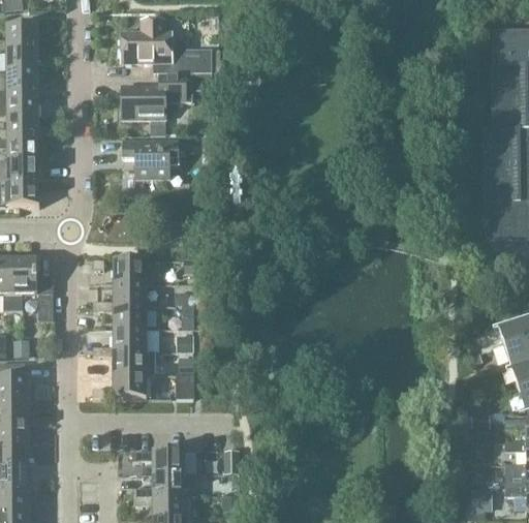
[(5,11),(23,9),(22,0),(4,0),(5,11)]
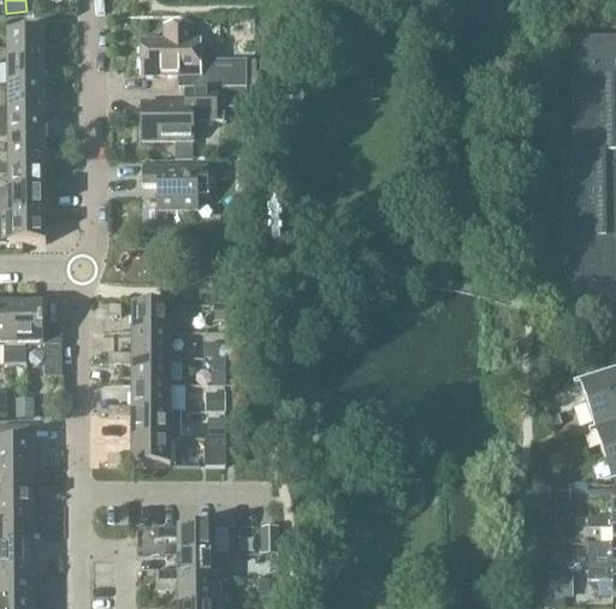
[(178,86),(215,86),(247,84),(246,58),(230,58),(200,58),(200,39),(190,39),(190,24),(165,24),(166,39),(142,40),(142,74),(178,72),(178,86)]
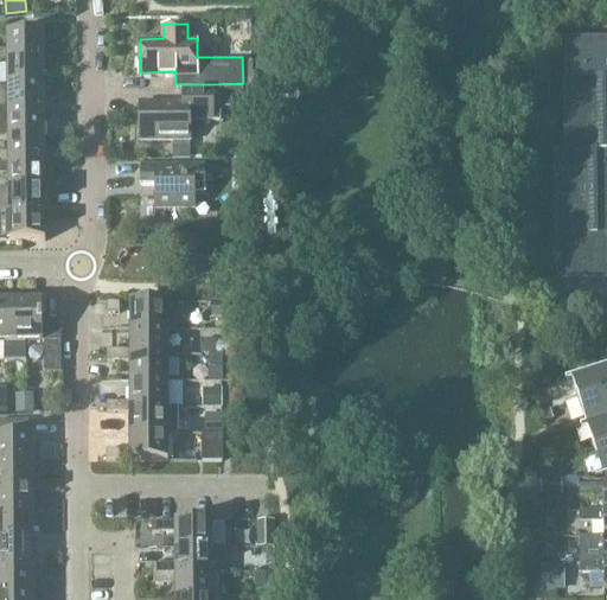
[(0,56),(7,56),(43,56),(43,29),(7,30),(7,45),(0,44),(0,56)]
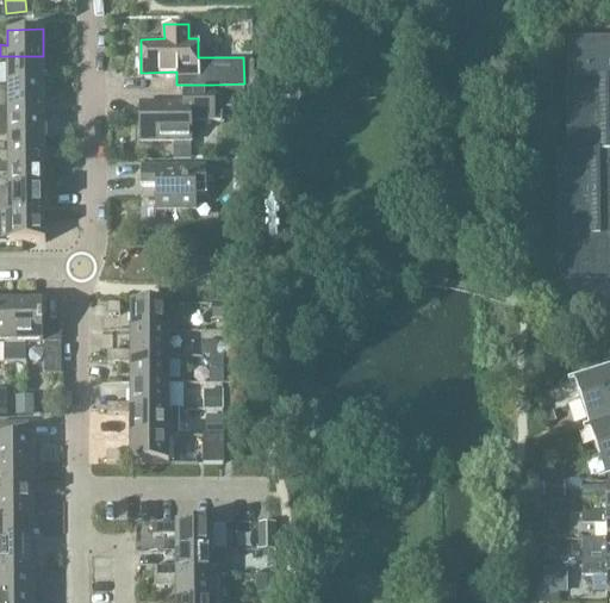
[(609,35),(571,35),(571,79),(565,79),(567,151),(556,151),(559,254),(561,254),(561,274),(609,272),(609,35)]
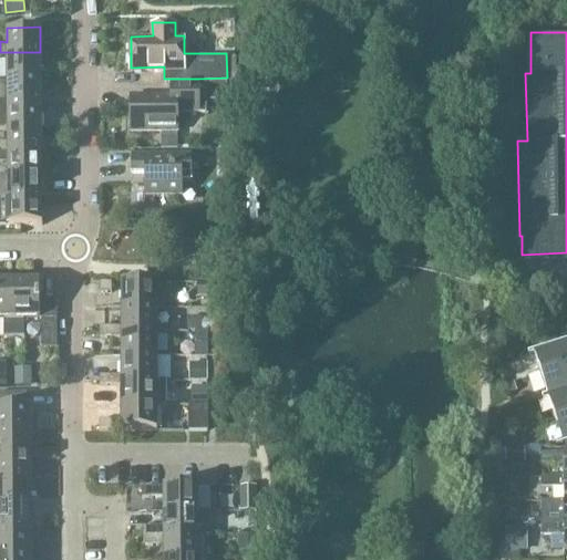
[(7,76),(41,75),(40,52),(7,52),(7,76)]
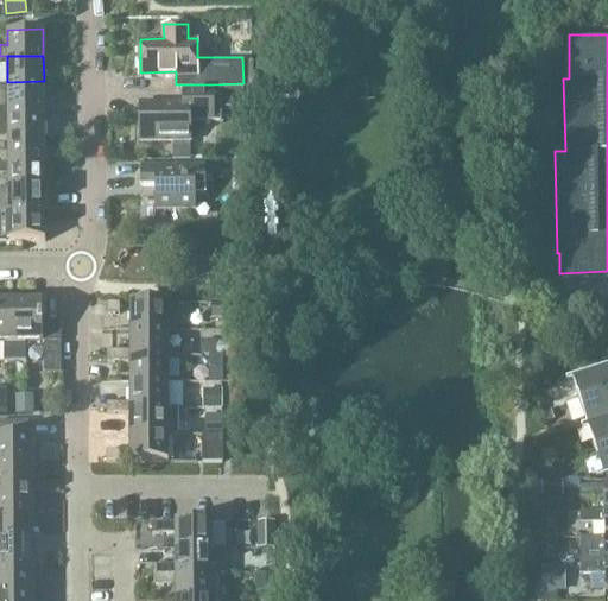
[(0,81),(0,107),(44,107),(44,81),(7,82),(0,81)]
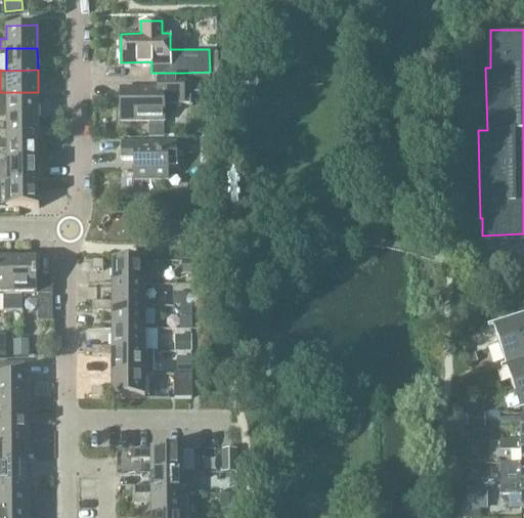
[(210,89),(210,72),(183,73),(183,74),(158,74),(158,86),(121,86),(121,117),(148,117),(148,134),(164,134),(164,100),(184,100),(184,89),(210,89)]
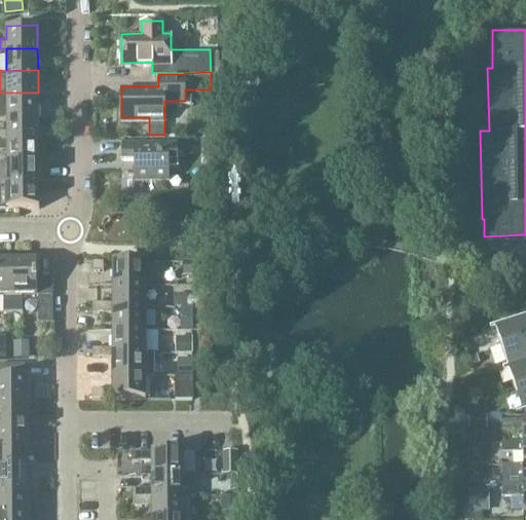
[(0,115),(7,115),(38,115),(38,93),(0,93),(0,115)]
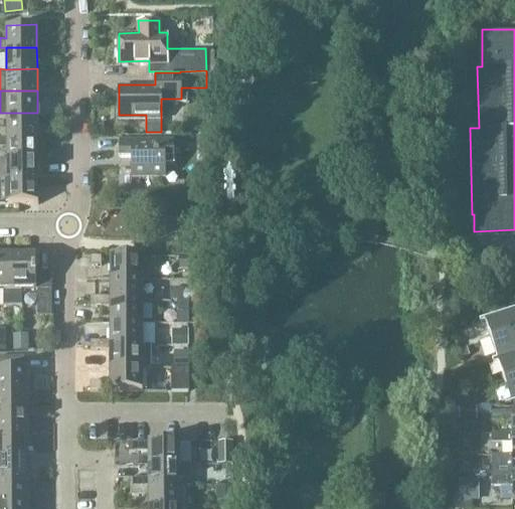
[(0,134),(37,135),(37,113),(7,113),(7,126),(0,125),(0,134)]
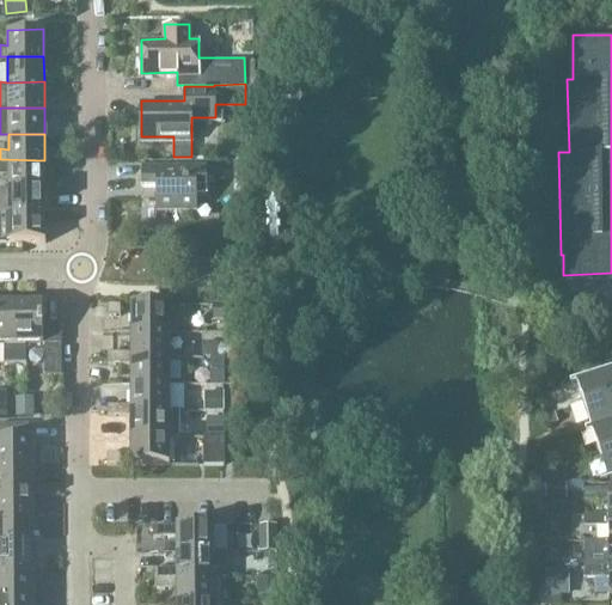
[(249,175),(249,158),(251,158),(251,150),(238,151),(238,175),(249,175)]
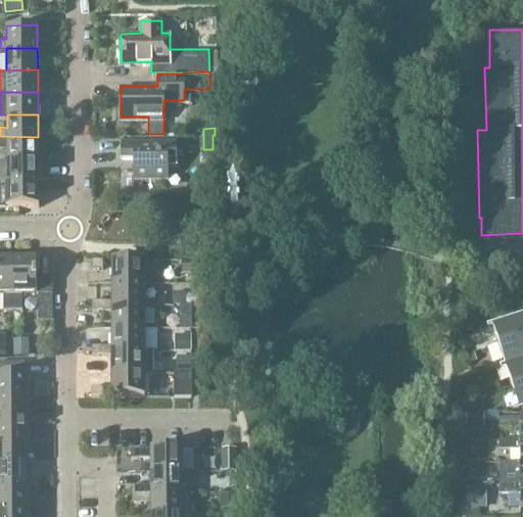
[(7,159),(38,158),(38,137),(0,136),(0,146),(7,146),(7,157),(7,159)]
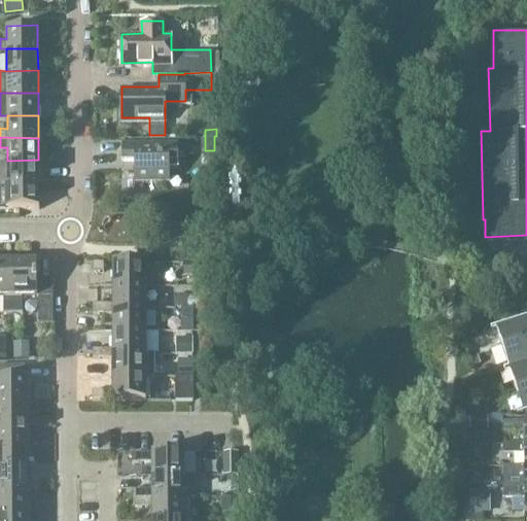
[(178,165),(178,139),(121,140),(121,160),(135,160),(134,179),(170,179),(170,165),(178,165)]
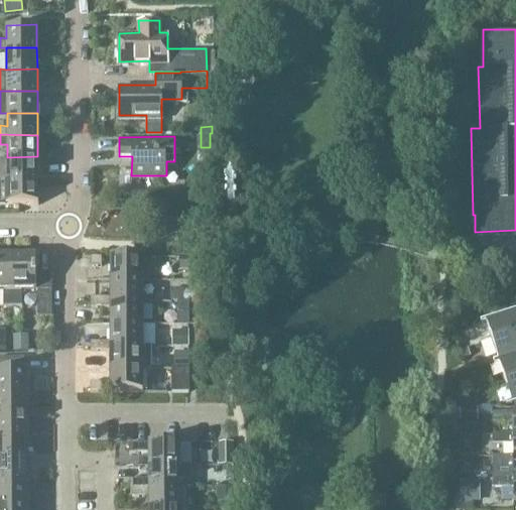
[(7,157),(7,155),(0,155),(0,178),(38,178),(37,156),(7,157)]
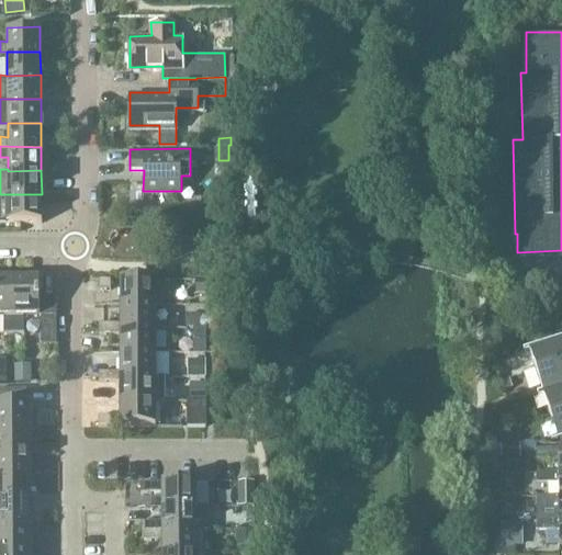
[(42,194),(0,194),(0,218),(14,219),(20,219),(42,218),(42,194)]
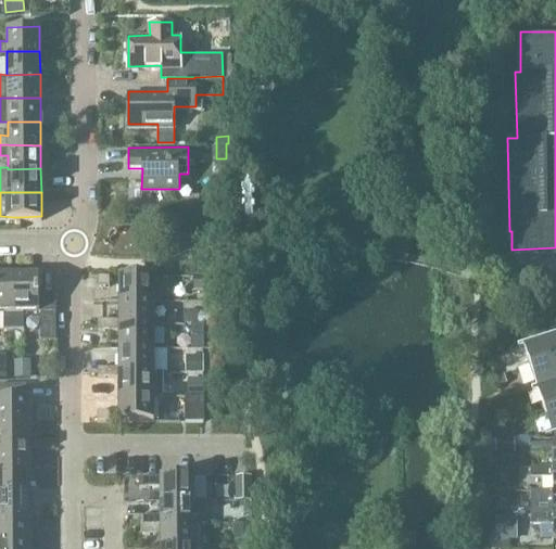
[(223,224),(234,224),(234,208),(223,208),(223,224)]
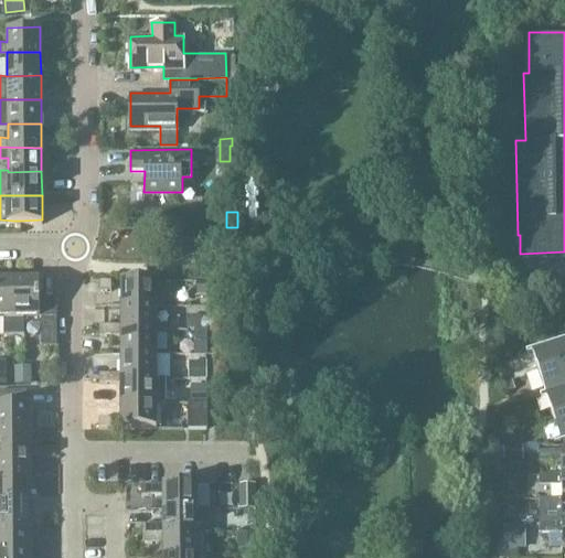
[(3,331),(13,331),(13,277),(0,277),(0,313),(3,314),(3,331)]
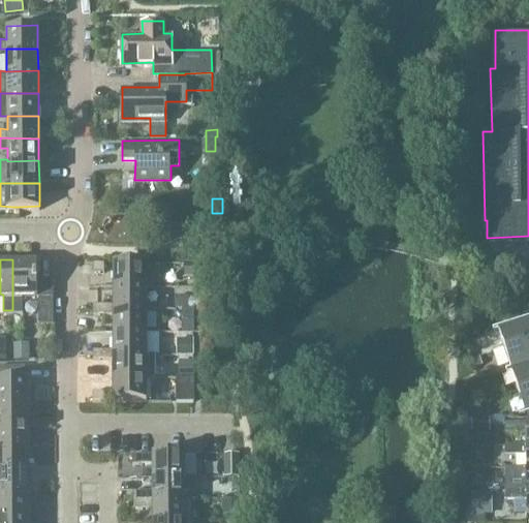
[(12,259),(12,310),(22,310),(22,295),(38,294),(39,321),(53,320),(53,294),(53,278),(37,278),(36,259),(12,259)]
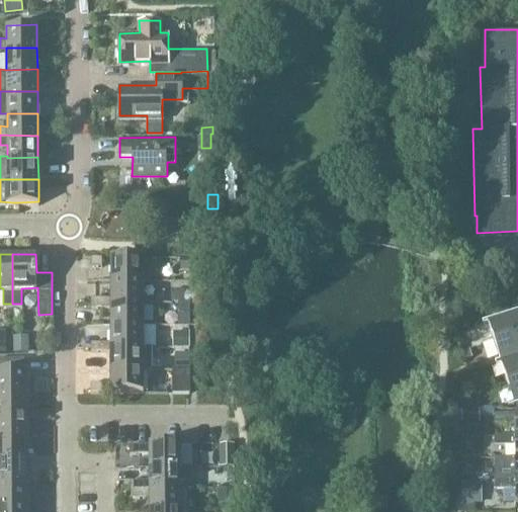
[(102,263),(102,254),(91,255),(91,263),(102,263)]
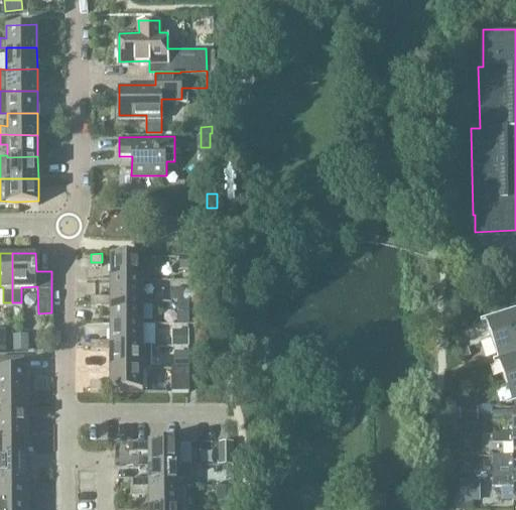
[(111,276),(143,276),(143,253),(111,253),(111,276)]
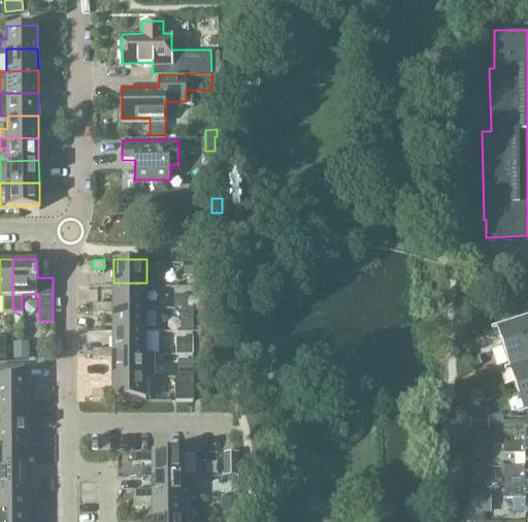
[(199,260),(190,260),(190,273),(199,273),(199,260)]
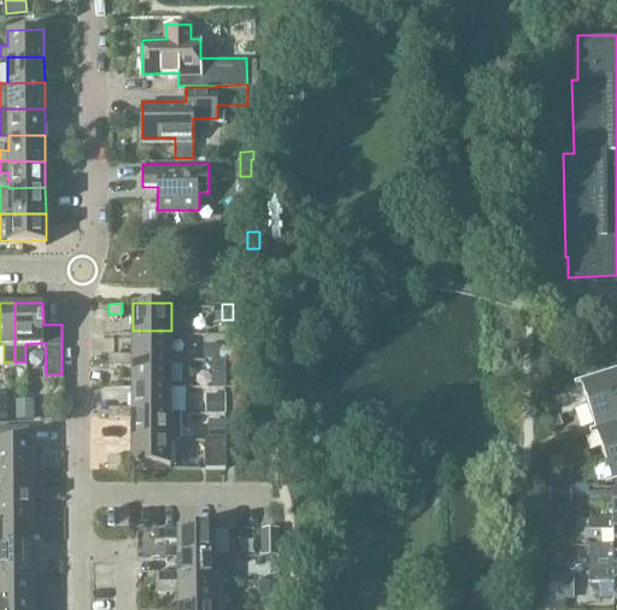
[(133,352),(121,352),(121,363),(133,363),(133,357),(171,357),(171,330),(133,330),(133,352)]
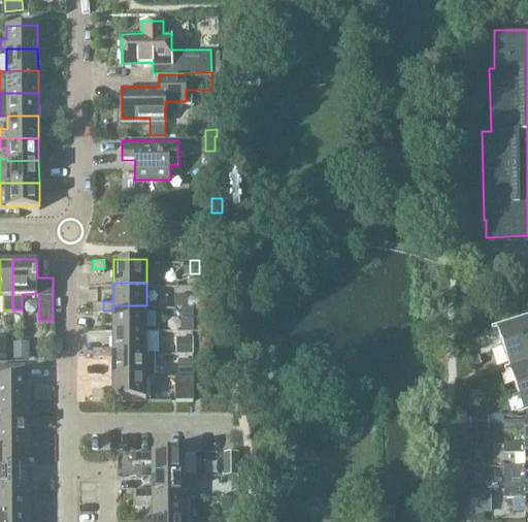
[(188,293),(176,293),(176,305),(188,305),(188,295),(188,293)]
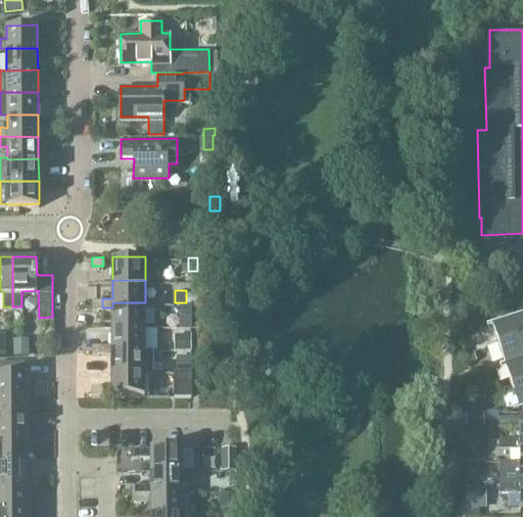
[(197,292),(186,292),(186,302),(192,302),(197,302),(197,292)]
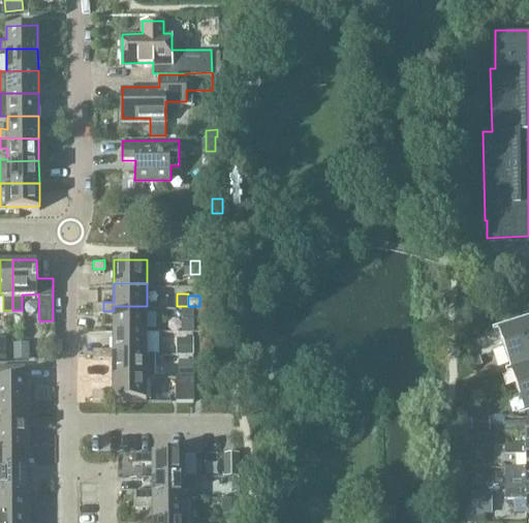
[(93,311),(103,311),(103,302),(93,302),(93,311)]
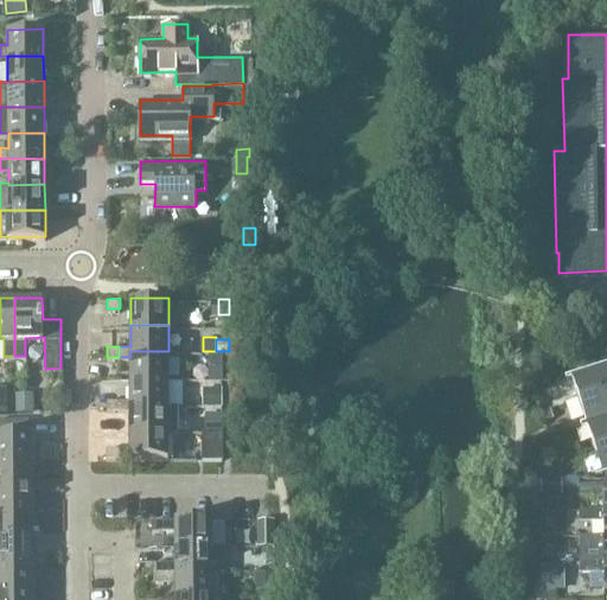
[(131,351),(131,357),(131,377),(168,377),(168,351),(131,351)]
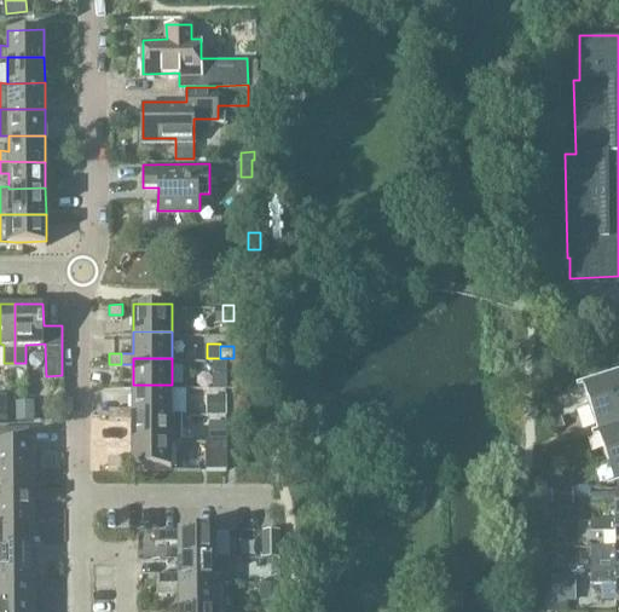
[(589,403),(618,393),(618,364),(576,379),(577,382),(583,381),(589,403)]
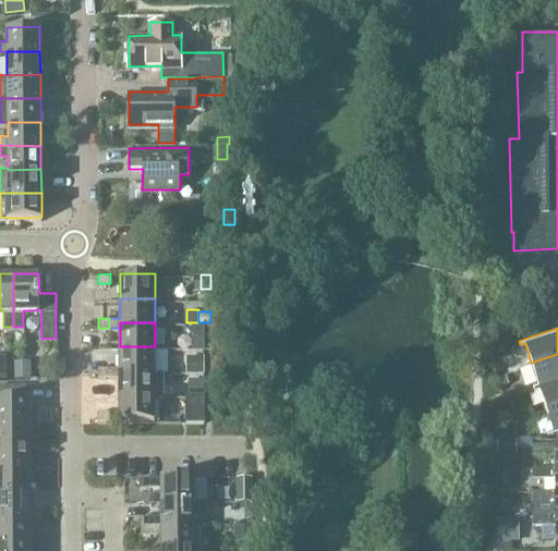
[(204,346),(204,334),(191,334),(191,346),(204,346)]
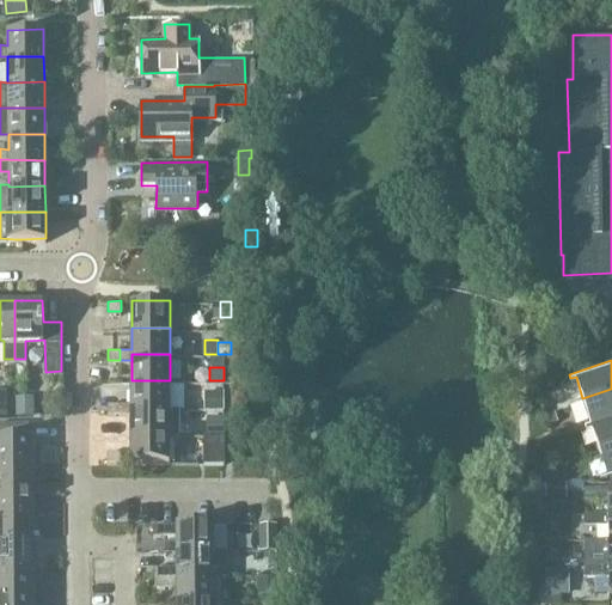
[(132,402),(120,402),(120,413),(132,413),(132,407),(170,407),(170,380),(132,380),(132,402)]
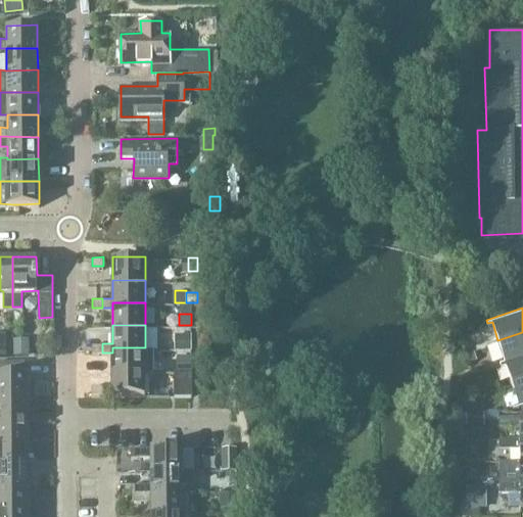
[(191,332),(176,331),(176,346),(191,346),(191,332)]
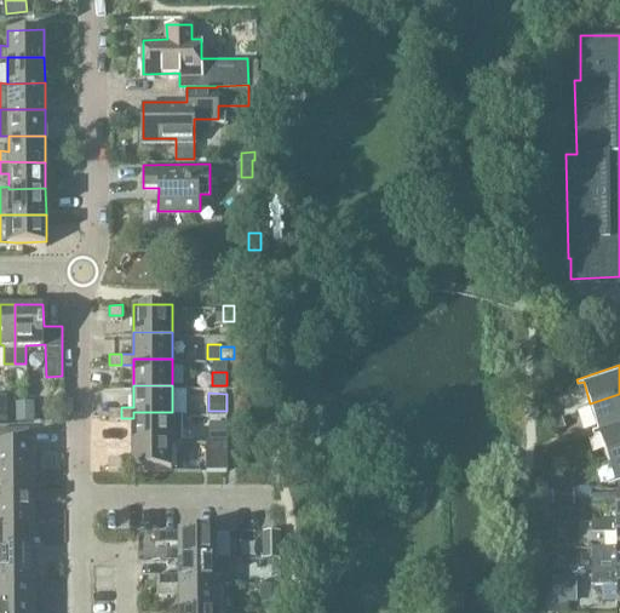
[(592,430),(619,420),(619,394),(590,404),(597,425),(592,428),(592,430)]
